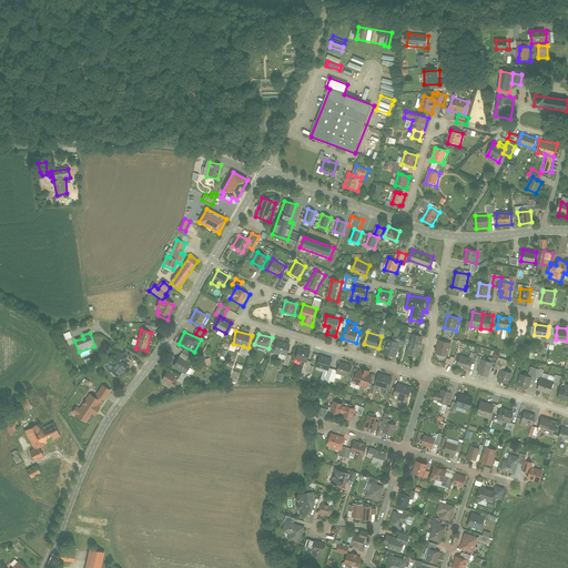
[(414,334),(408,353),(419,356),(425,337),(414,334)]
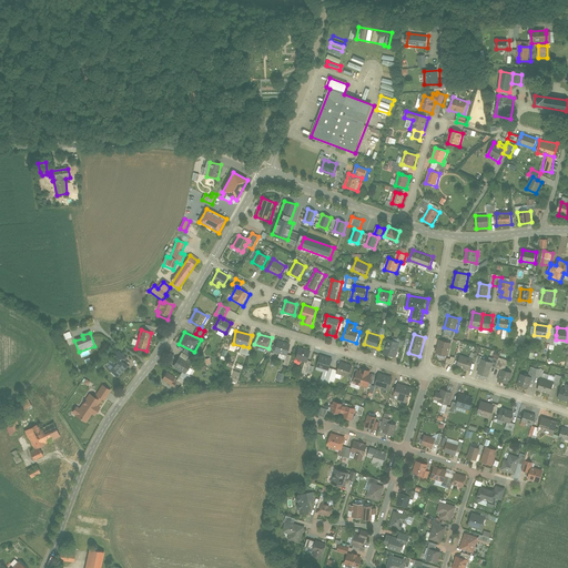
[(556,335),(548,334),(547,336),(547,343),(555,344),(556,340),(556,335)]
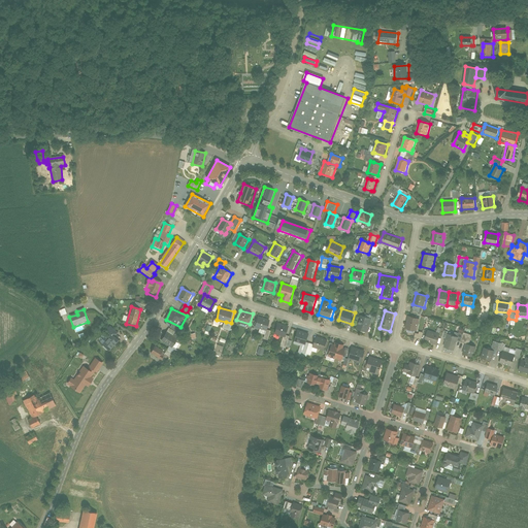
[(271,320),(259,316),(255,327),(268,331),(268,330),(271,320)]
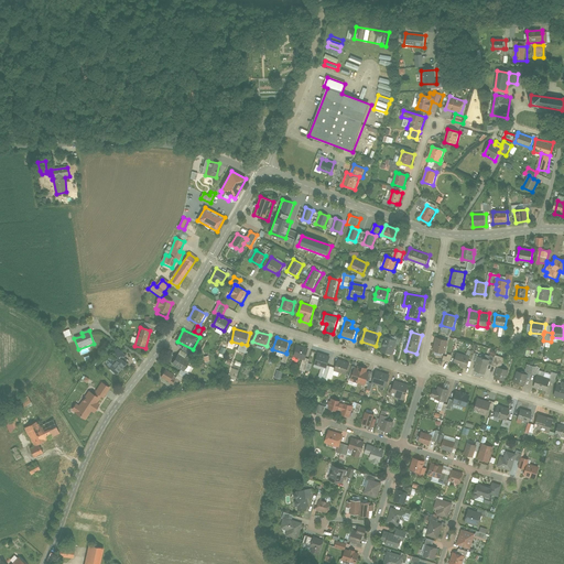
[(381,351),(393,355),(397,340),(386,337),(381,351)]
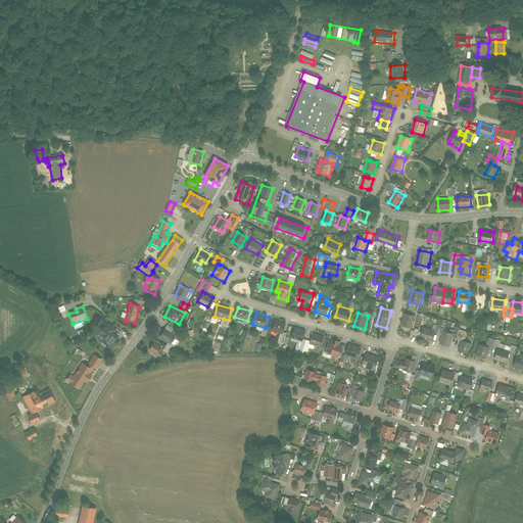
[(400,325),(413,328),(417,316),(405,313),(400,325)]
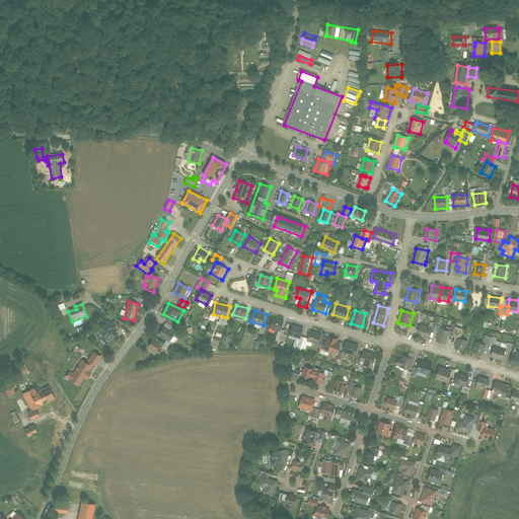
[(227,317),(222,316),(221,323),(227,324),(229,318),(227,317)]
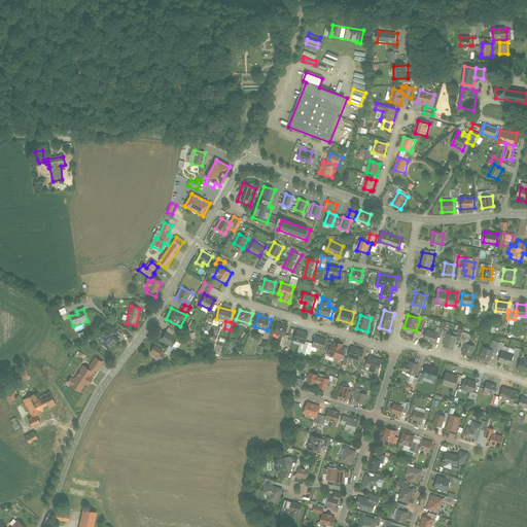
[(289,325),(278,321),(274,332),(285,336),(286,336),(286,335),(289,325)]
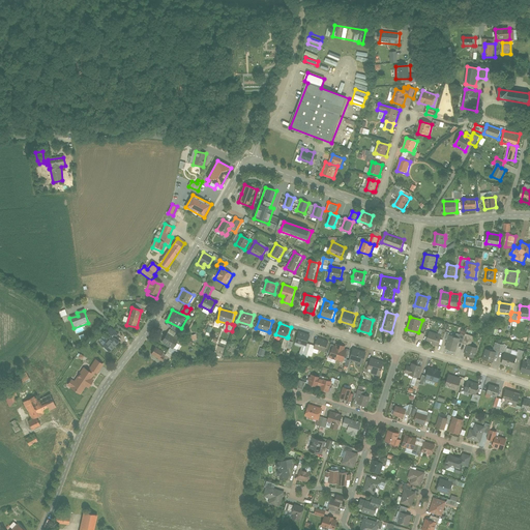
[(118,334),(111,328),(106,333),(110,336),(100,345),(110,353),(120,343),(115,337),(118,334)]
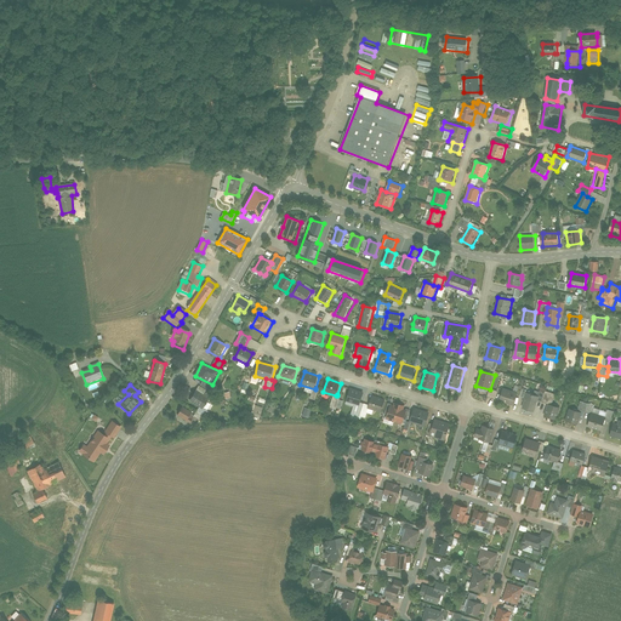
[(191,402),(204,409),(212,392),(199,385),(191,402)]
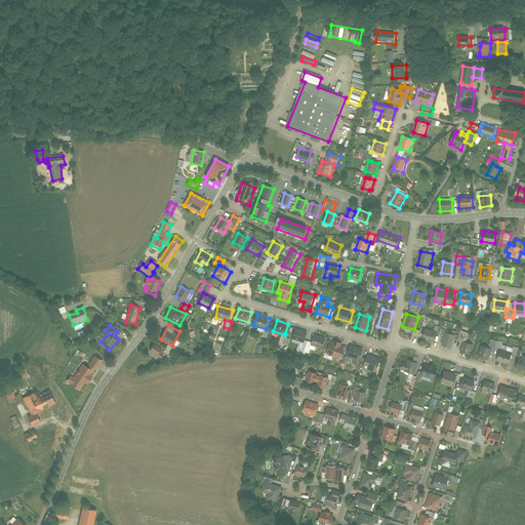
[(308,331),(297,328),(293,338),(303,341),(305,342),(306,340),(308,331)]
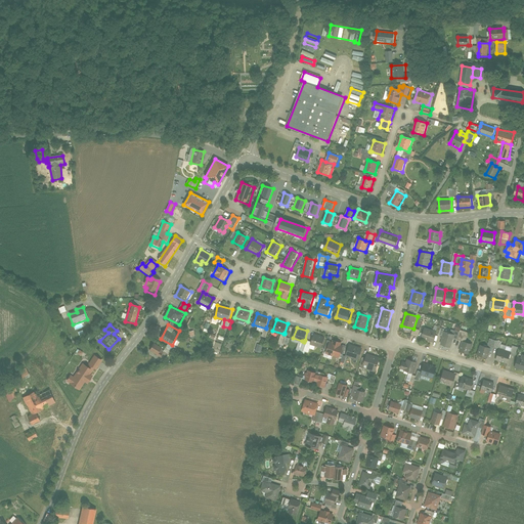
[(421,339),(434,343),(438,332),(425,328),(421,339)]
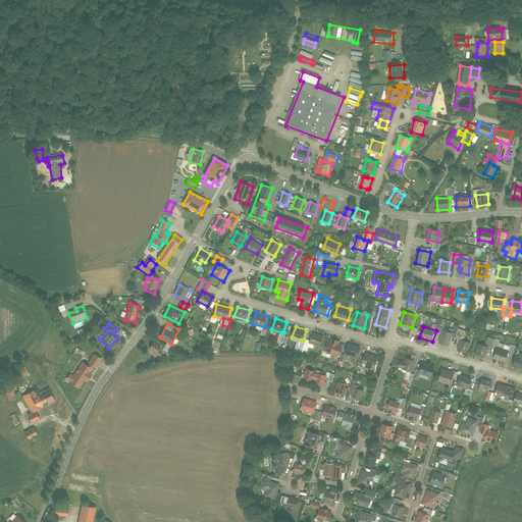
[(461,340),(465,341),(467,331),(459,328),(459,330),(456,337),(461,340)]
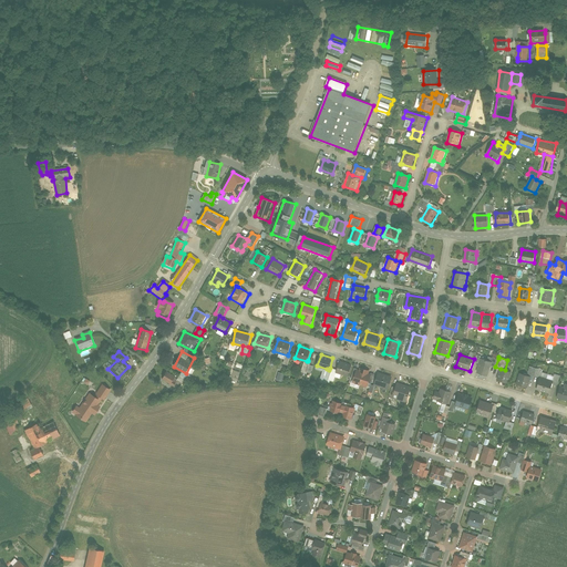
[(492,366),(493,362),(482,358),(477,372),(488,375),(492,366)]
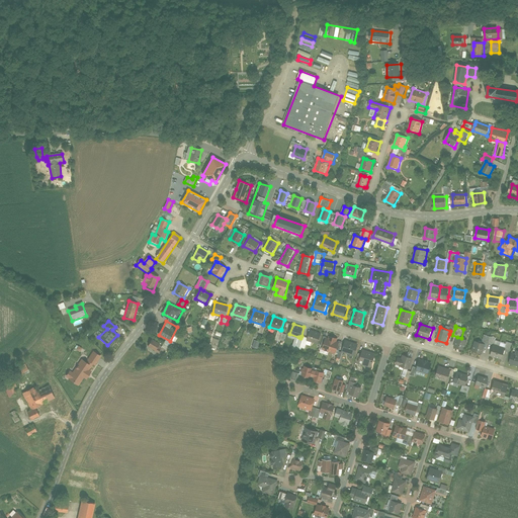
[(281,330),(280,330),(277,340),(281,341),(285,330),(281,329),(281,330)]
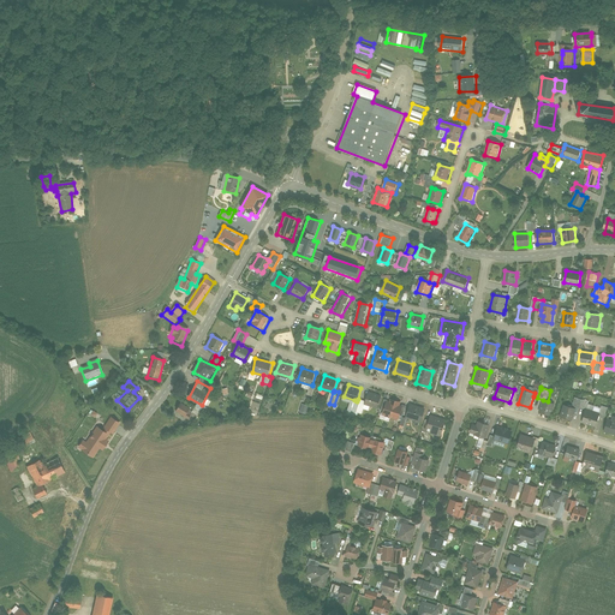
[(366,401),(365,404),(378,408),(382,395),(370,392),(366,401)]
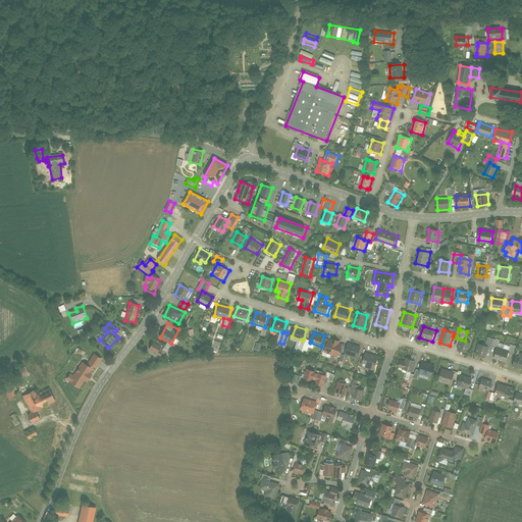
[(329,340),(324,353),(338,357),(343,344),(341,343),(341,341),(332,337),(331,341),(329,340)]
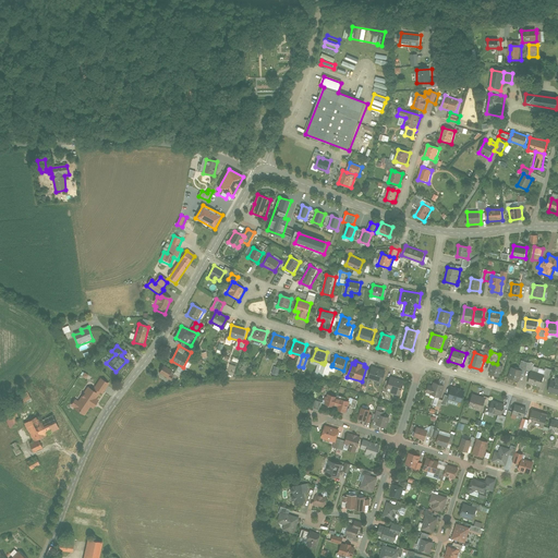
[(521,367),(528,370),(530,363),(523,361),(521,367)]
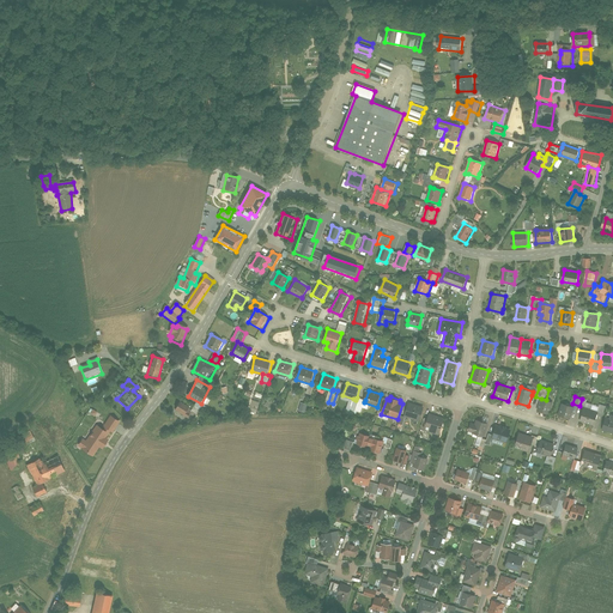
[(356,400),(353,399),(349,412),(354,413),(359,398),(357,398),(356,400)]
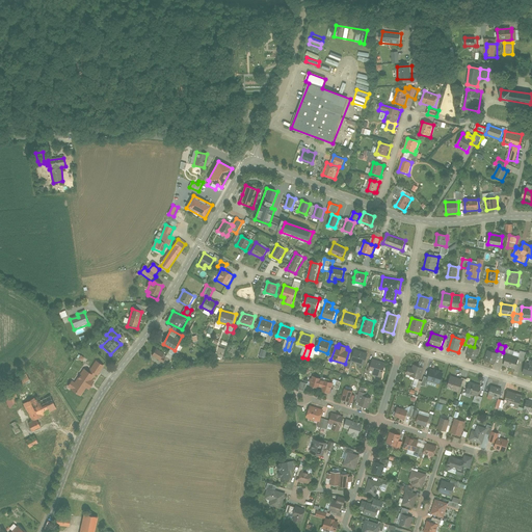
[(312,345),(308,358),(310,360),(311,357),(314,357),(316,349),(317,347),(312,345)]
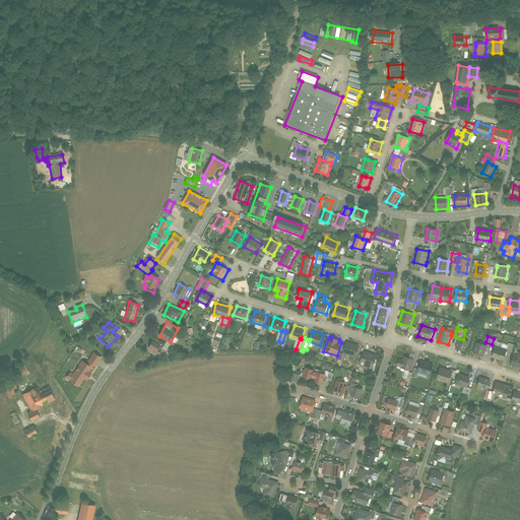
[(456,348),(466,351),(469,341),(463,339),(459,338),(456,348)]
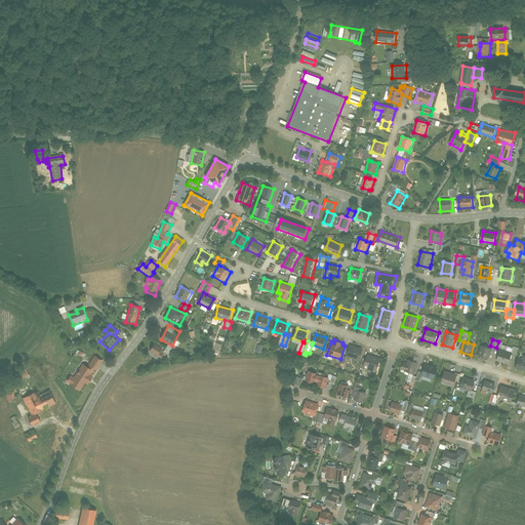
[(159,357),(163,350),(155,345),(151,351),(159,357)]
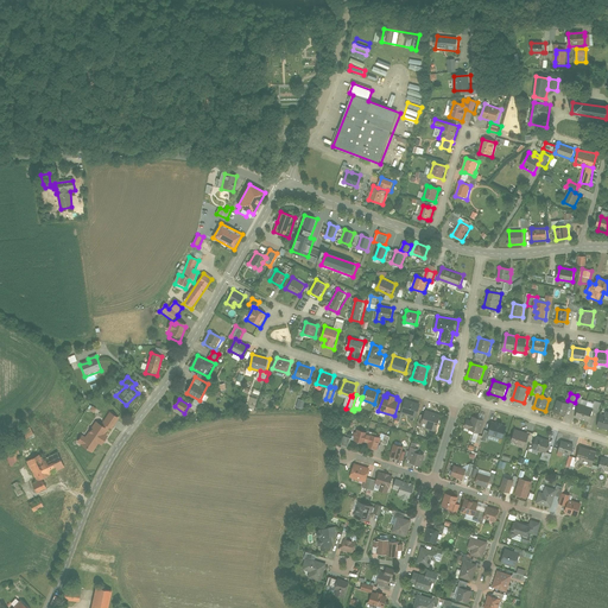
[(406,399),(401,412),(417,417),(420,404),(406,399)]
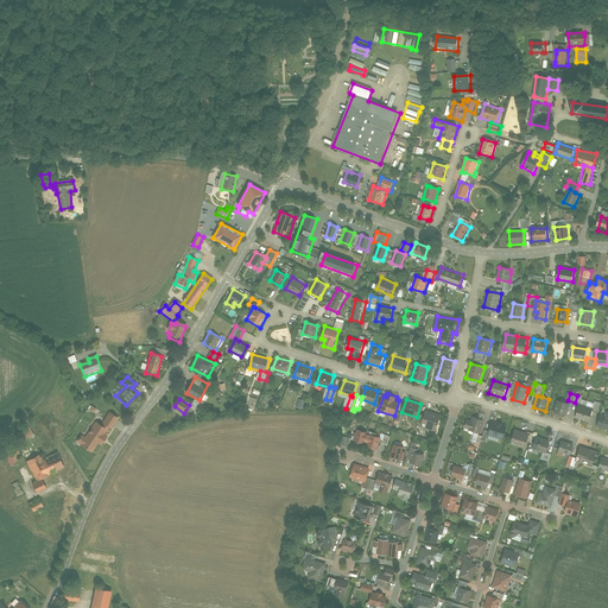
[(567,417),(570,404),(558,400),(553,412),(567,417)]
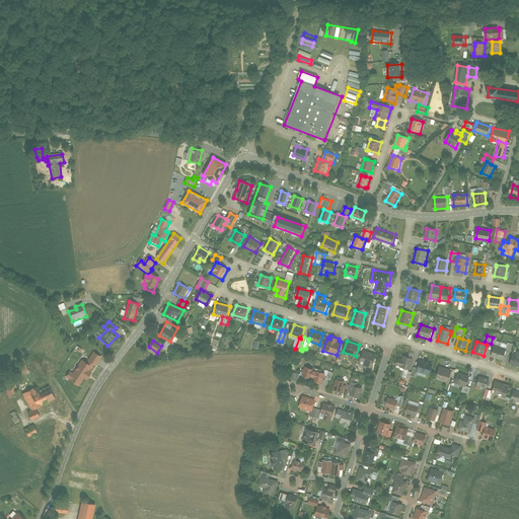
[(491,356),(504,360),(508,350),(496,346),(495,345),(491,356)]
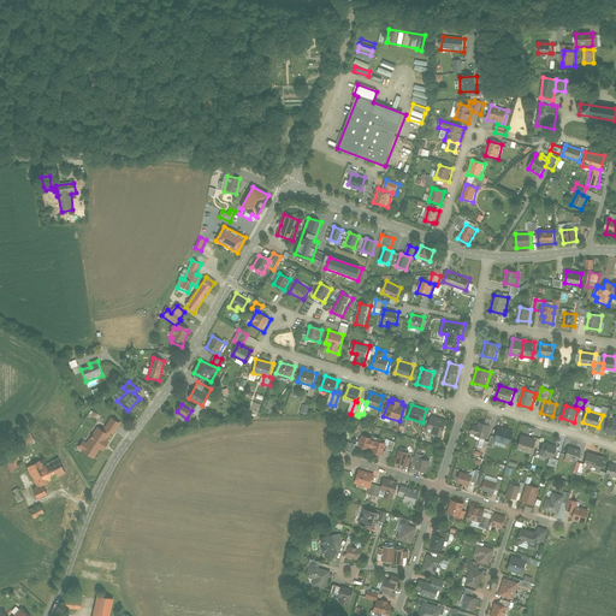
[(446,420),(432,415),(428,427),(432,428),(431,433),(442,437),(446,420)]
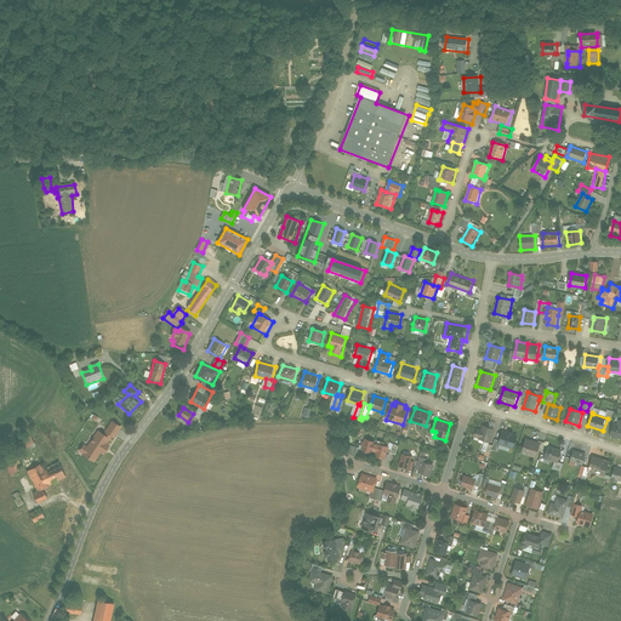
[(121,427),(112,421),(104,433),(98,429),(87,446),(84,444),(79,453),(83,455),(83,456),(95,463),(101,454),(104,455),(109,446),(107,444),(112,437),(114,438),(121,427)]
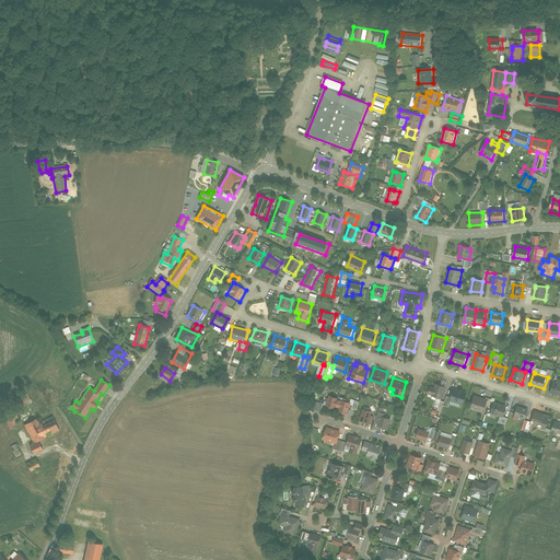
[(559,380),(558,380),(558,382),(553,381),(549,393),(559,396),(559,380)]
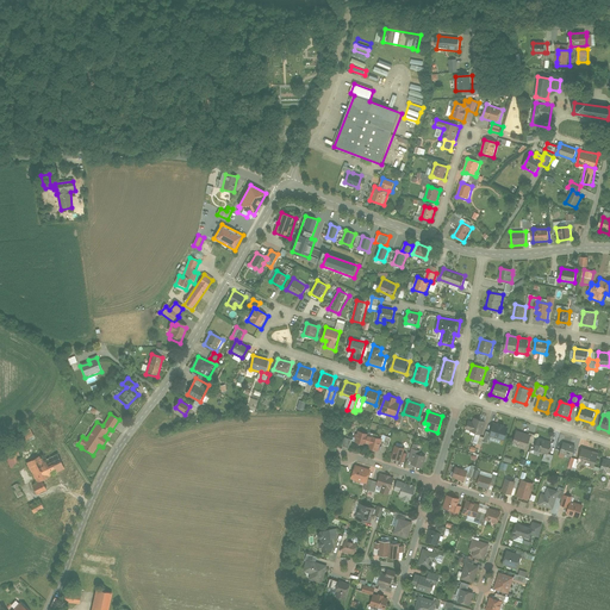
[(471,431),(483,435),(486,422),(474,418),(471,431)]
